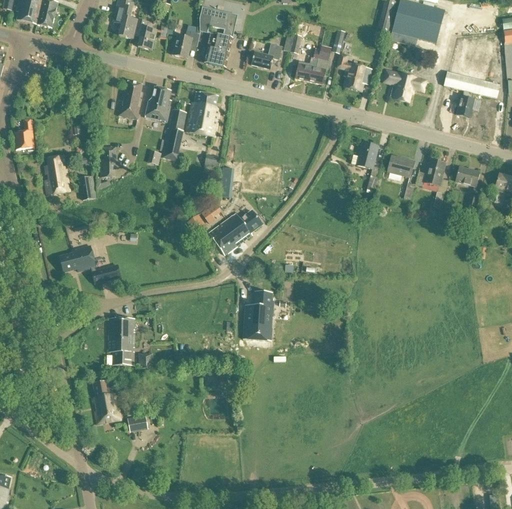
[(4,0),(2,9),(11,11),(13,0),(4,0)]
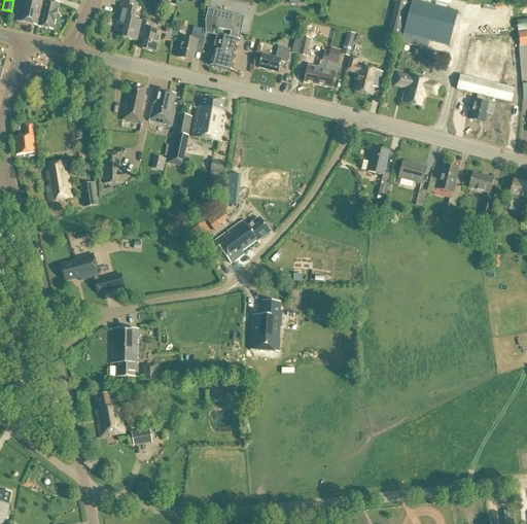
[(54,29),(60,3),(47,0),(19,0),(16,11),(19,11),(18,20),(54,29)]
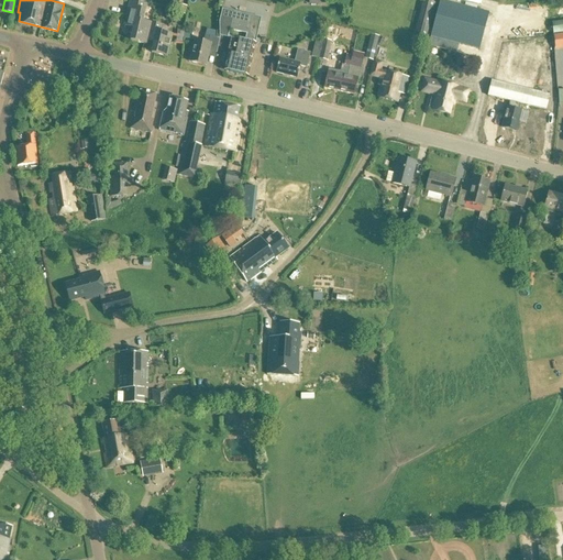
[(129,0),(123,22),(129,24),(128,30),(131,31),(130,37),(146,42),(147,36),(152,21),(143,19),(147,2),(139,0),(129,0)]
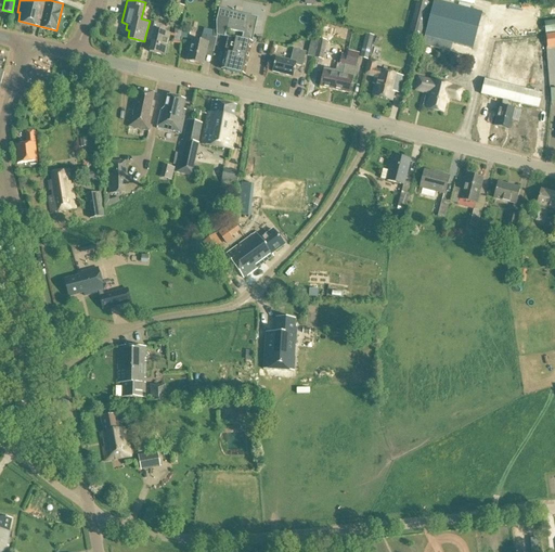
[(481,9),(447,0),(433,0),(422,43),(469,55),(481,9)]
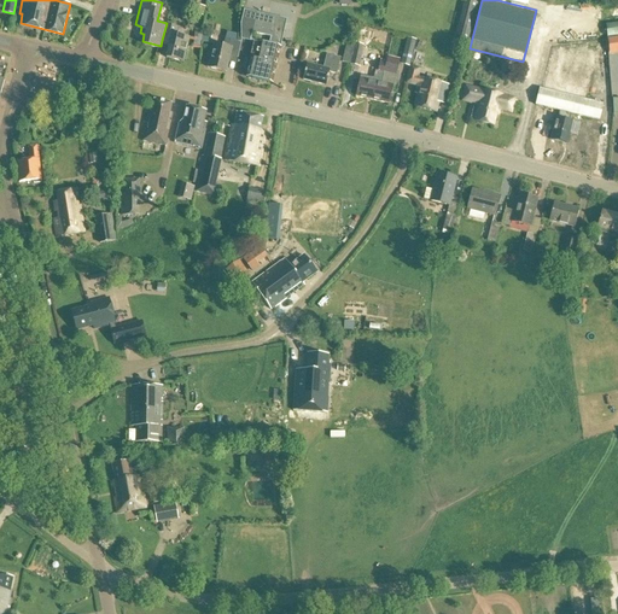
[(205,4),(194,1),(192,11),(204,13),(205,4)]
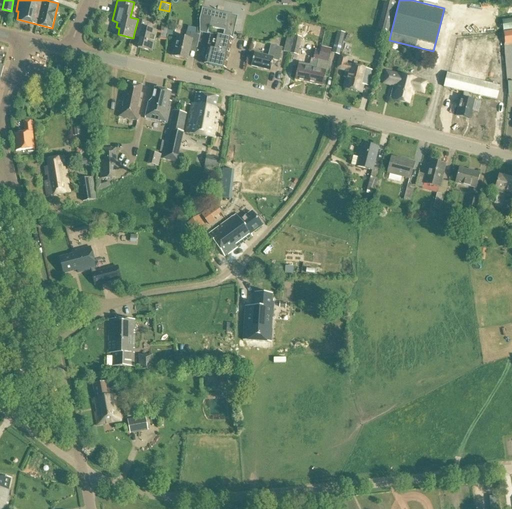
[(199,19),(199,31),(207,33),(207,31),(209,25),(223,29),(222,35),(211,32),(204,62),(225,67),(236,17),(228,15),(228,13),(212,9),(210,15),(202,13),(203,7),(202,7),(199,19)]
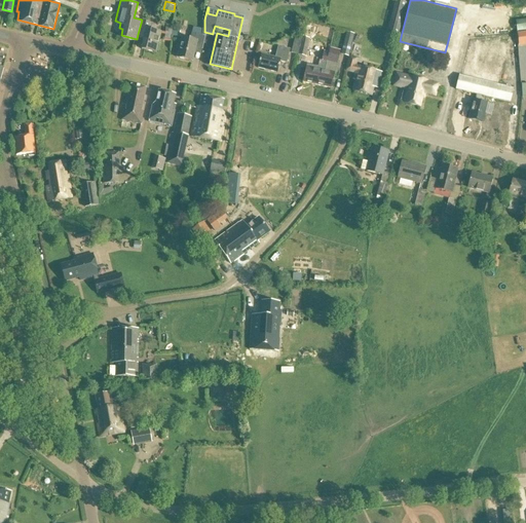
[(525,19),(516,21),(517,31),(525,30),(525,19)]
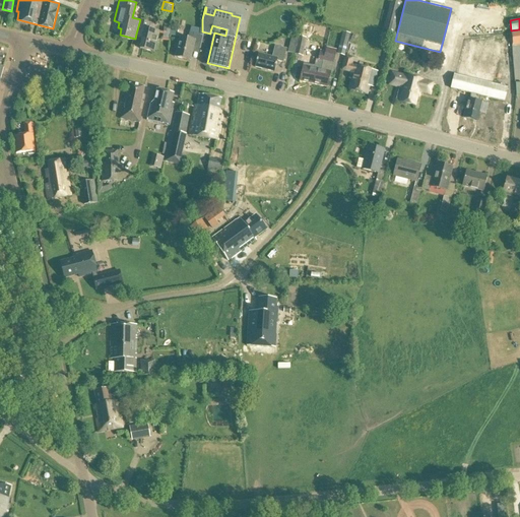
[(140,19),(136,34),(142,35),(140,47),(154,50),(159,30),(149,28),(150,21),(140,19)]
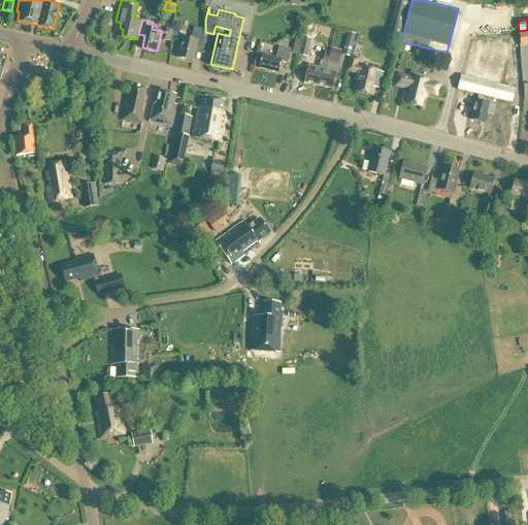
[(169,21),(167,36),(173,37),(175,22),(169,21)]
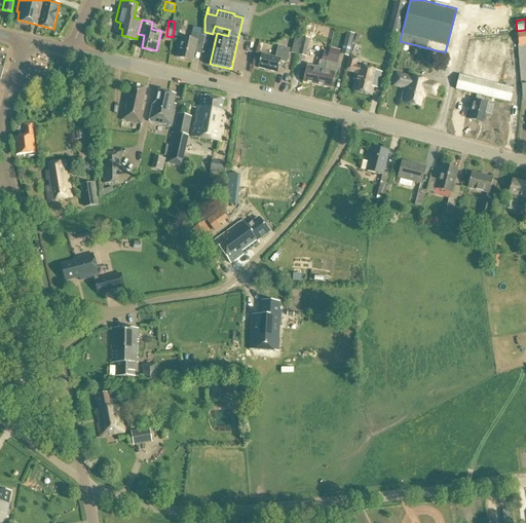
[(346,30),(341,52),(348,54),(353,32),(346,30)]
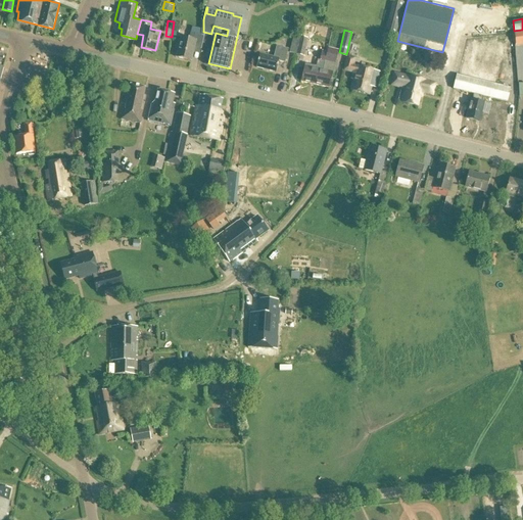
[(522,30),(514,32),(516,45),(522,44),(522,30)]
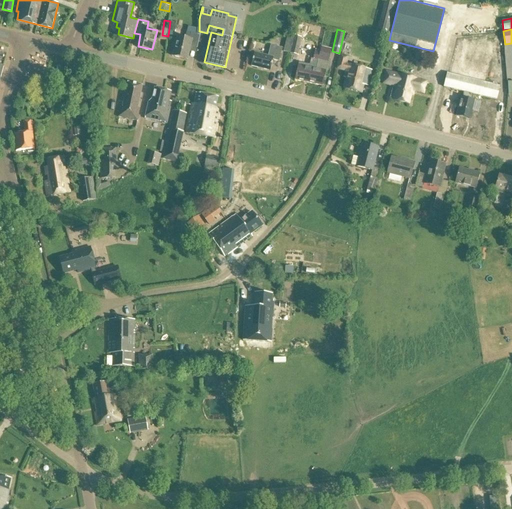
[(196,46),(197,32),(185,30),(184,36),(176,34),(171,54),(186,58),(189,45),(196,46)]
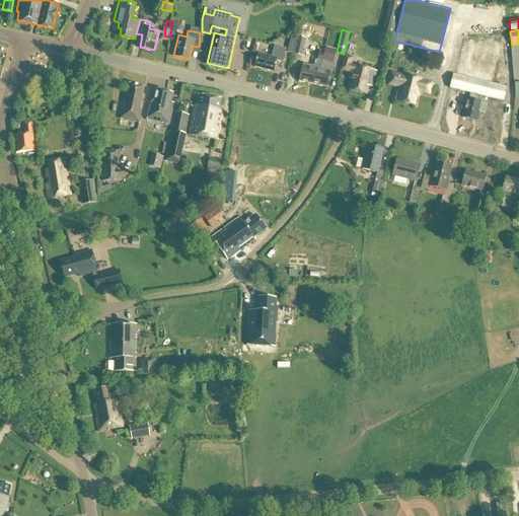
[(298,34),(294,52),(301,54),(305,37),(298,34)]
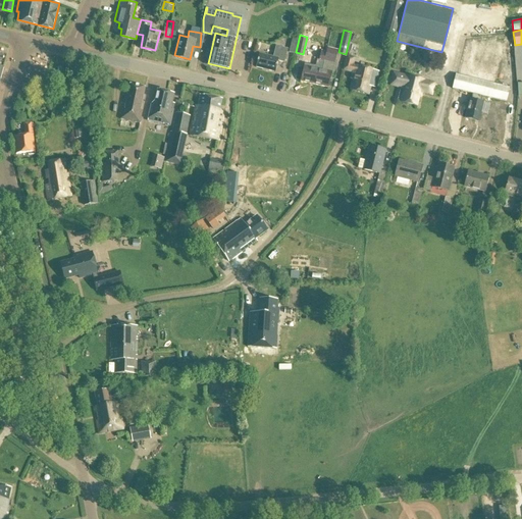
[(276,44),(273,56),(260,53),(257,66),(276,70),(279,59),(284,60),(289,46),(276,44)]
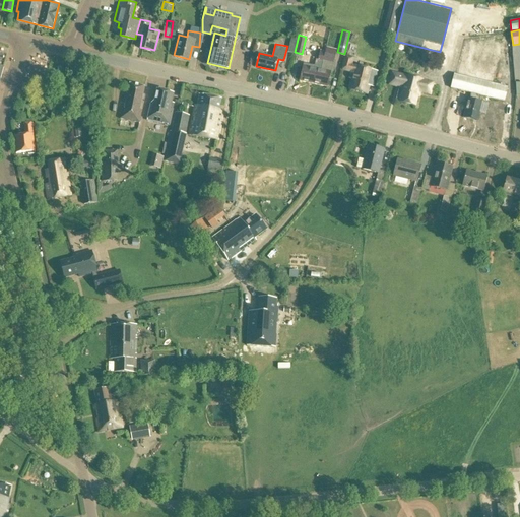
[(304,63),(300,80),(313,83),(315,74),(320,75),(323,61),(325,51),(320,50),(318,59),(316,58),(315,65),(304,63)]
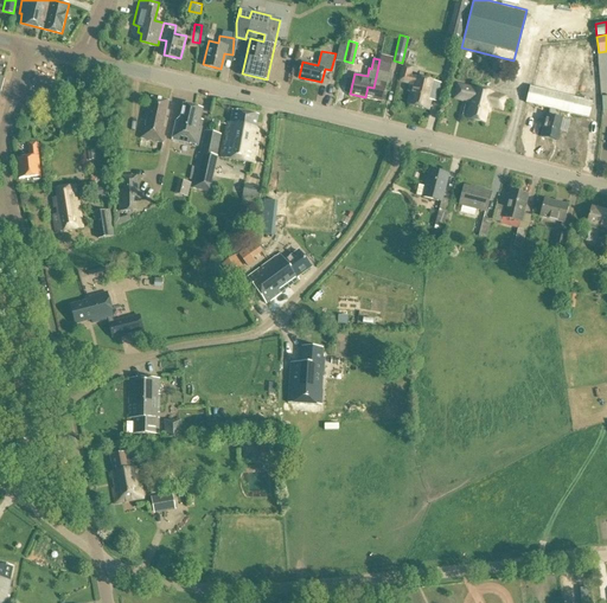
[(391,62),(379,59),(377,71),(374,88),(368,87),(365,97),(382,101),(387,81),(389,82),(390,72),(389,72),(391,62)]
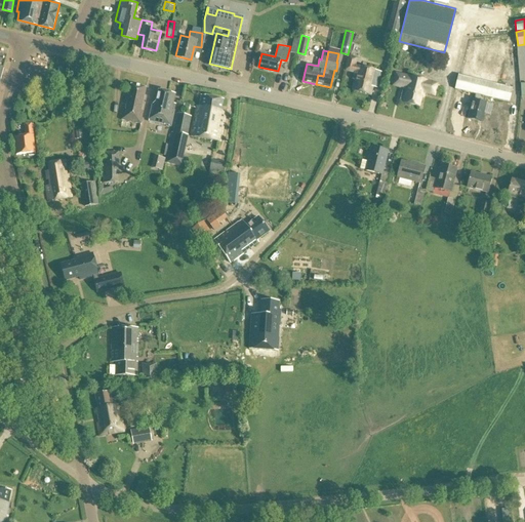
[(377,83),(380,71),(354,66),(355,57),(349,56),(346,69),(354,71),(352,78),(354,79),(352,89),(370,93),(371,86),(377,83)]
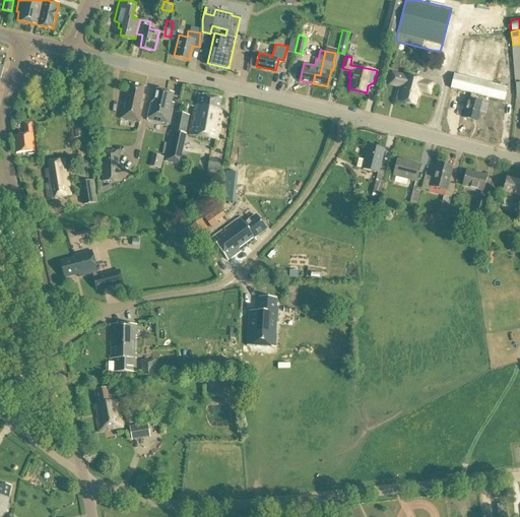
[(430,93),(433,82),(392,72),(389,82),(403,86),(400,99),(414,103),(417,90),(430,93)]
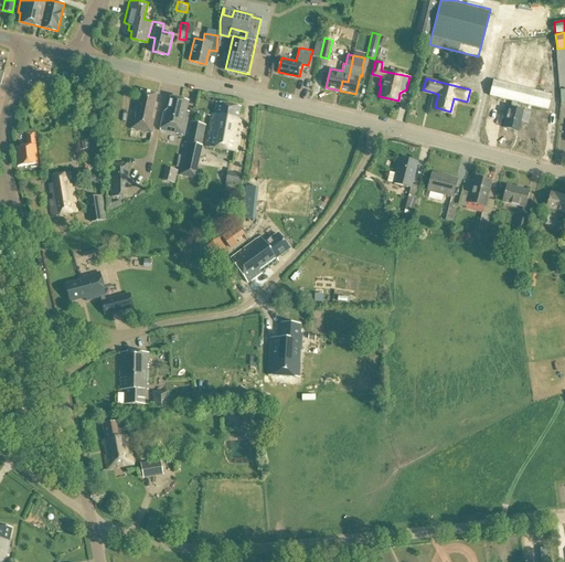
[(530,112),(523,110),(520,109),(522,102),(547,108),(551,93),(535,88),(504,82),(492,78),(489,94),(513,99),(512,107),(508,106),(503,126),(519,129),(521,120),(528,122),(530,112)]
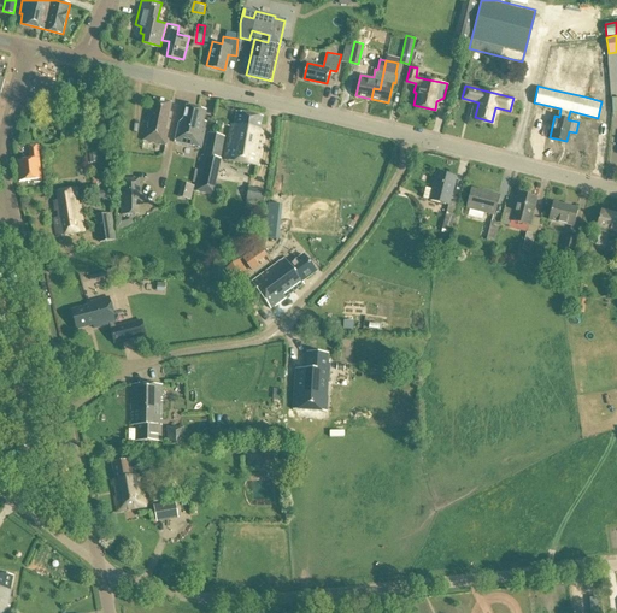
[(166,127),(170,101),(154,99),(148,127),(146,127),(144,139),(165,143),(168,128),(166,127)]
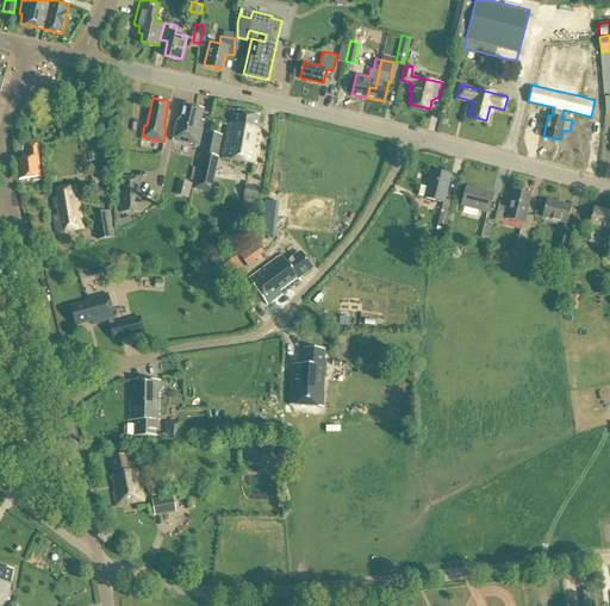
[(178,114),(173,139),(198,144),(203,123),(200,123),(204,107),(184,104),(181,116),(178,114)]
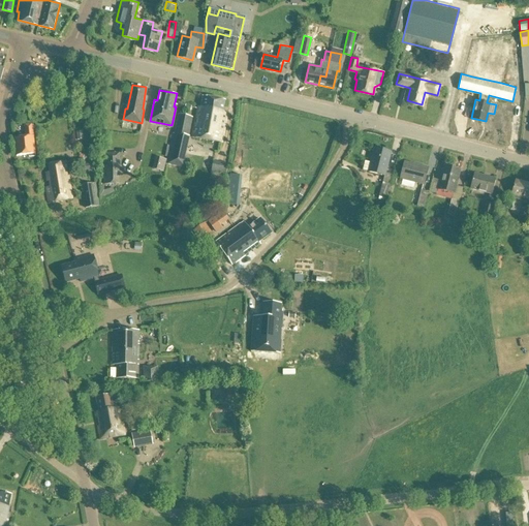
[(221,142),(227,113),(222,110),(224,99),(203,95),(201,105),(197,104),(191,136),(221,142)]
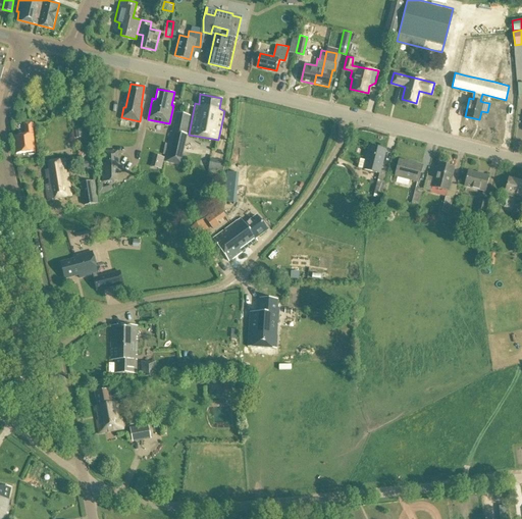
[(166,146),(164,159),(180,162),(186,133),(190,113),(175,111),(171,130),(170,130),(166,146)]
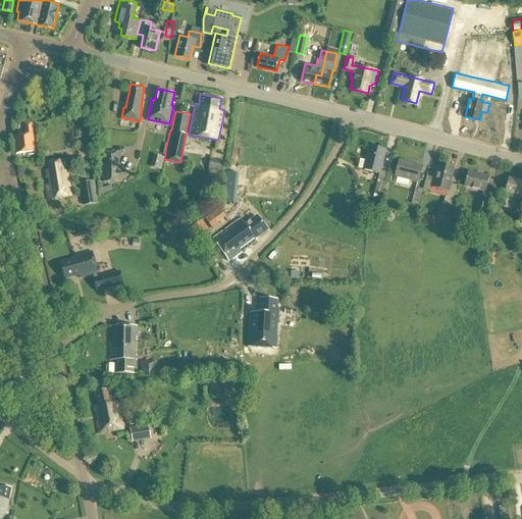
[(28,154),(36,153),(32,122),(24,122),(25,136),(14,137),(16,153),(28,152),(28,154)]
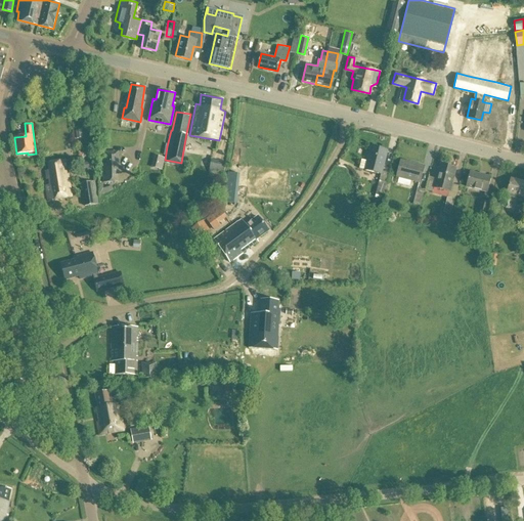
[(358,167),(363,168),(380,173),(386,149),(369,144),(366,159),(361,158),(358,167)]
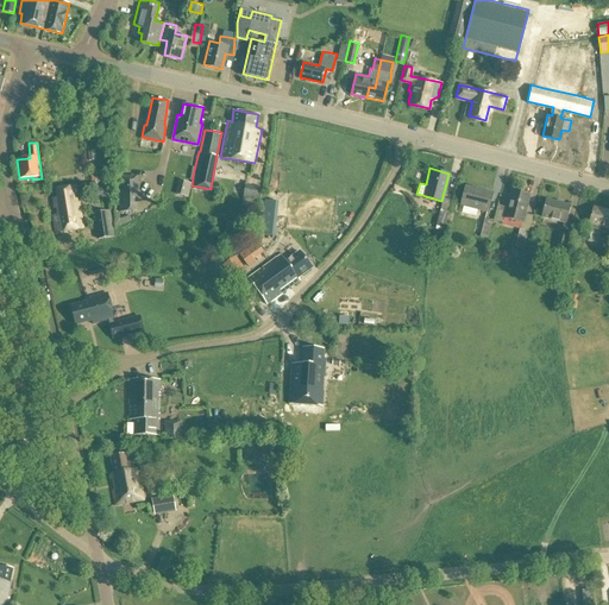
[(118,175),(119,210),(138,209),(138,175),(121,175),(118,175)]
